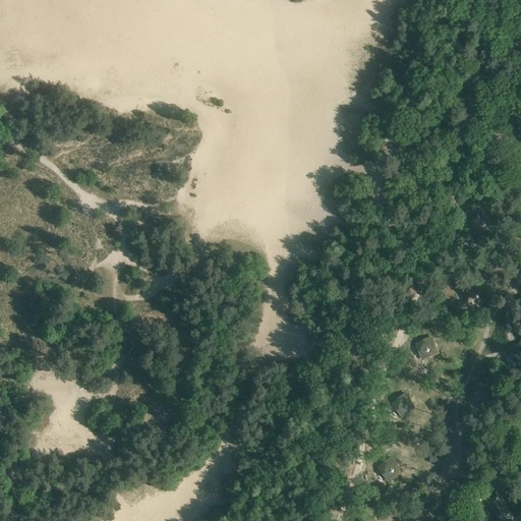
[(488,225),(479,214),(468,222),(477,234),(488,225)]
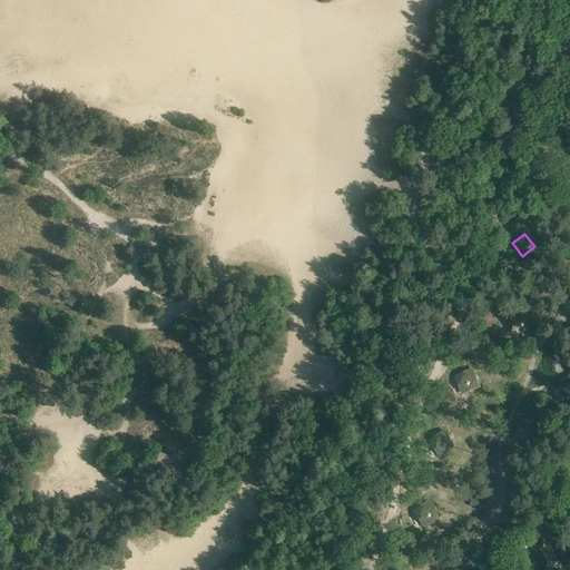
[(527,332),(524,316),(508,320),(510,334),(527,332)]
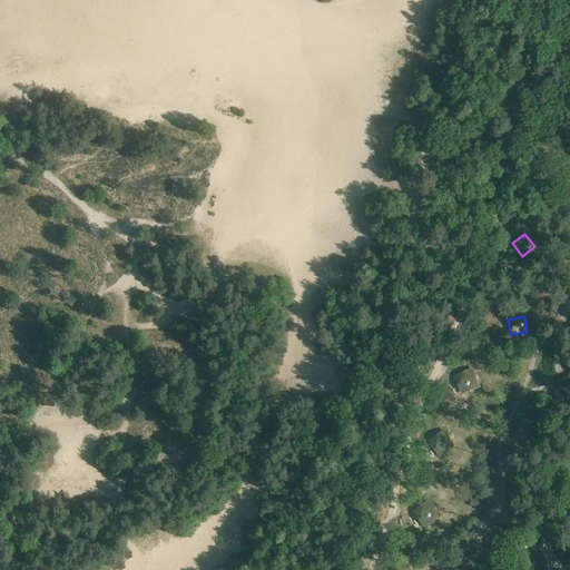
[(472,370),(455,376),(462,393),(479,386),(472,370)]
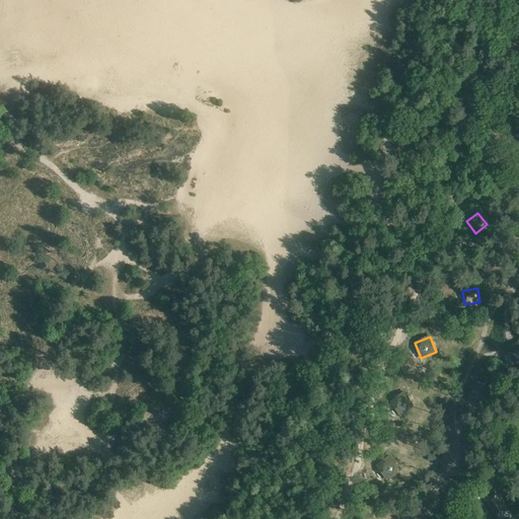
[(518,341),(508,351),(518,364),(518,362),(518,341)]
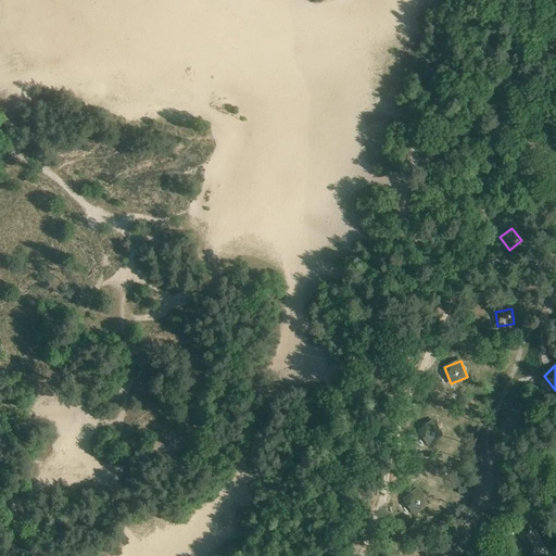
[(432,420),(418,431),(429,445),(443,434),(432,420)]
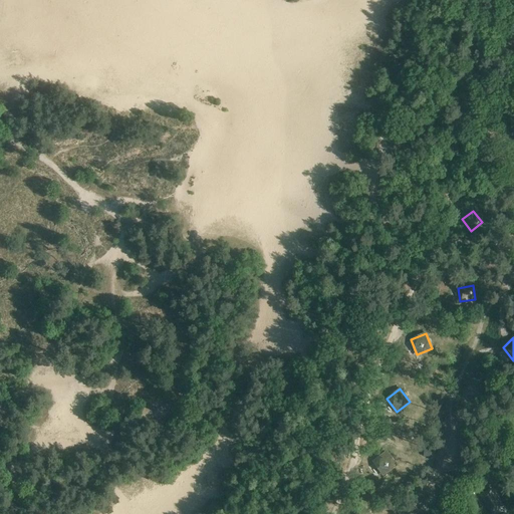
[(373,461),(372,462),(373,462),(382,475),(396,465),(386,452),(373,461)]
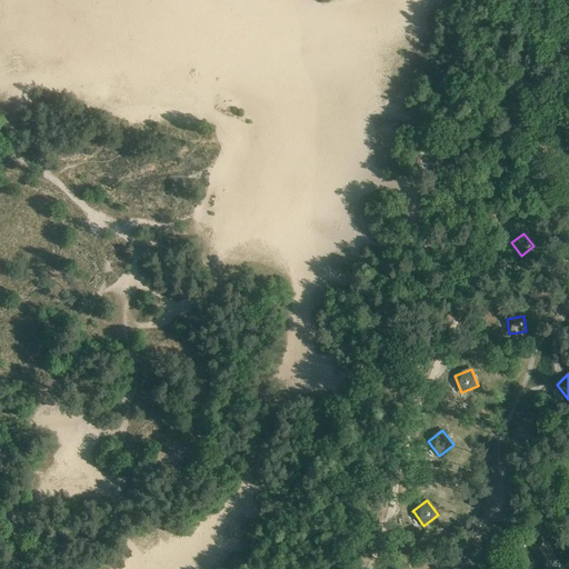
[(558,560),(545,540),(531,548),(545,568),(558,560)]
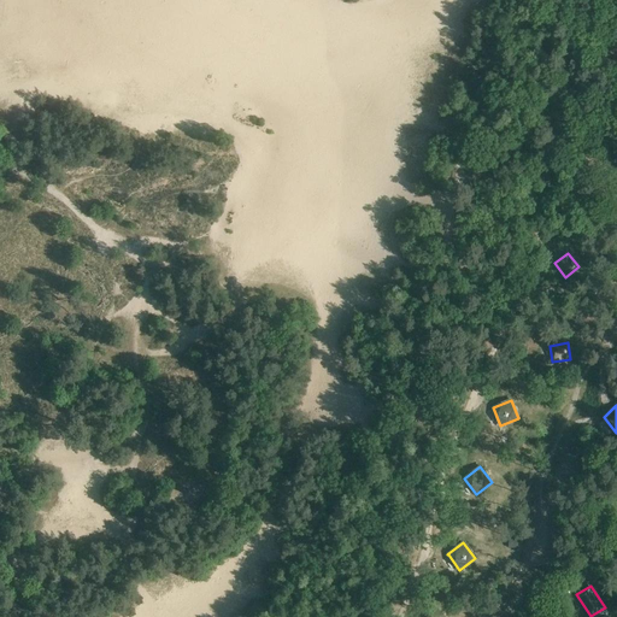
All buildings are outlined.
